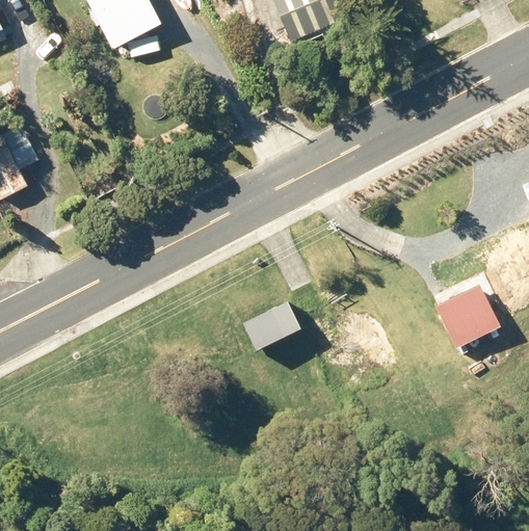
[(87,0),(112,49),(159,25),(147,0),(87,0)]
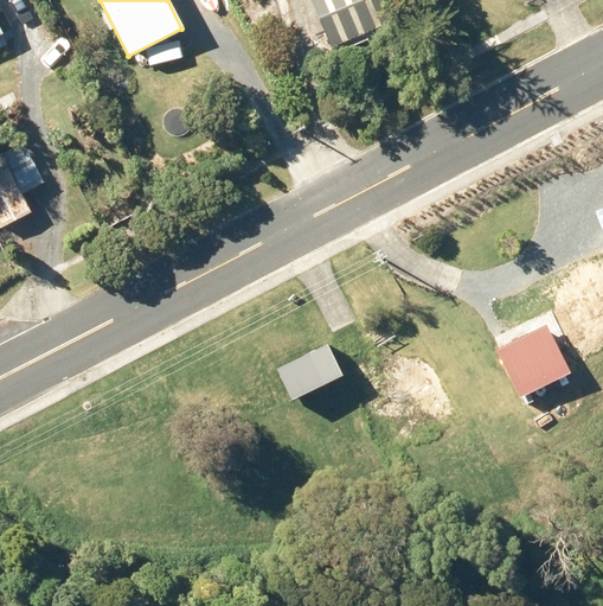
[(296,0),(316,46),(380,20),(372,0),(296,0)]
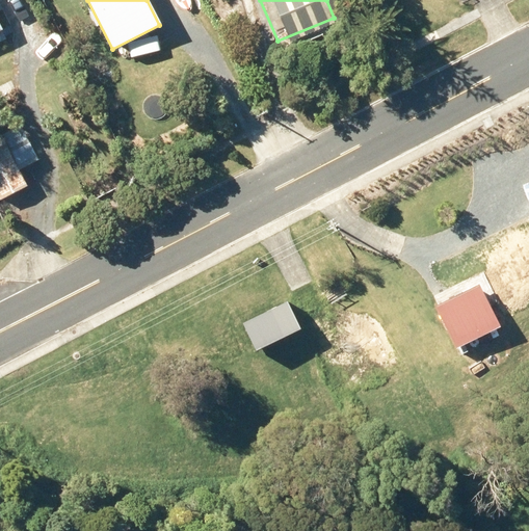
[(3,135),(0,136),(0,191),(25,179),(3,135)]
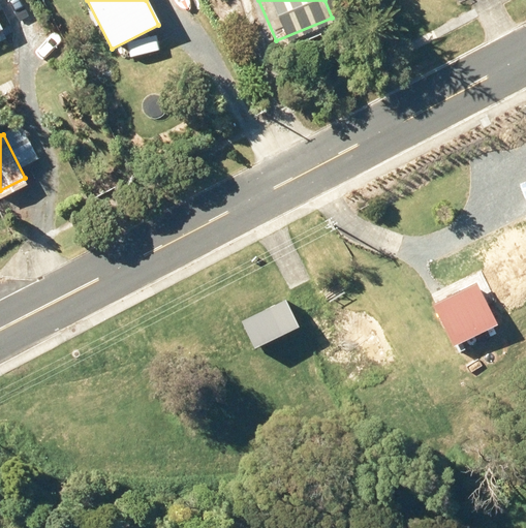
[(454,346),(449,349),(453,358),(470,349),(466,340),(496,324),(475,283),(433,305),(454,346)]
